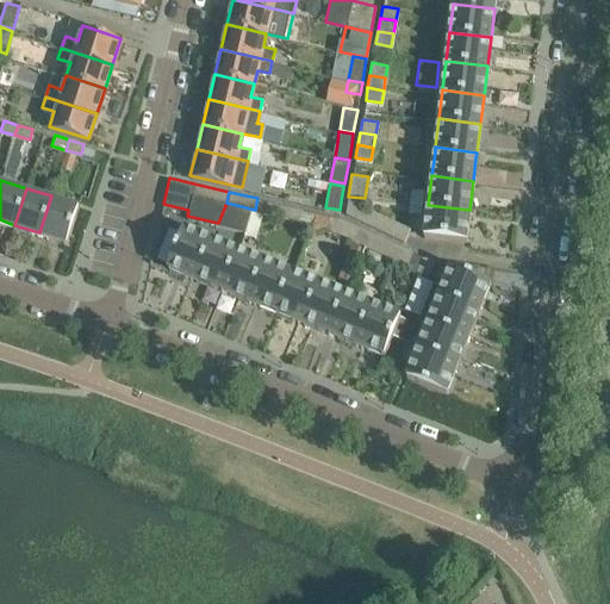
[(78,205),(51,195),(39,232),(66,242),(78,205)]
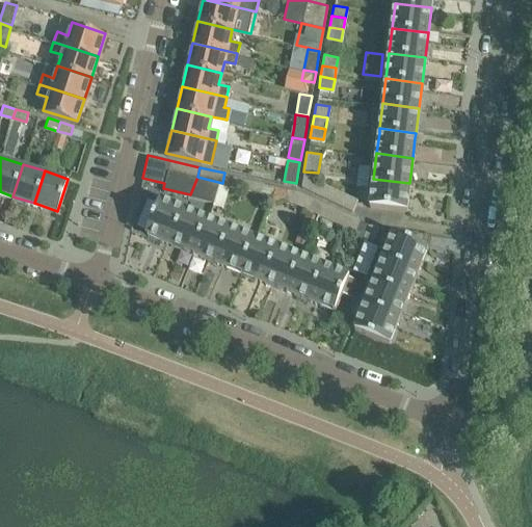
[(351,208),(354,202),(357,195),(317,177),(318,173),(303,172),(301,185),(351,208)]
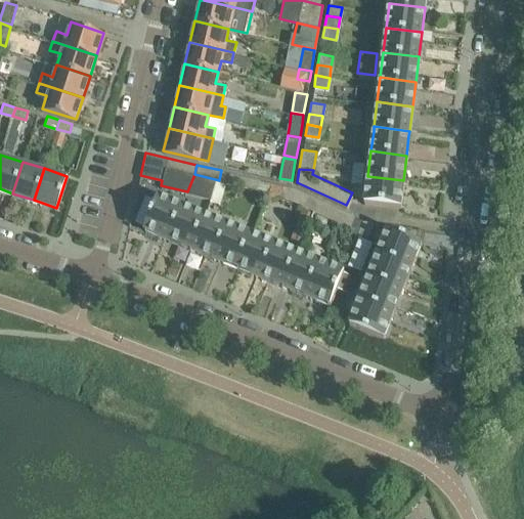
[(219,180),(243,186),(246,176),(221,170),(219,180)]
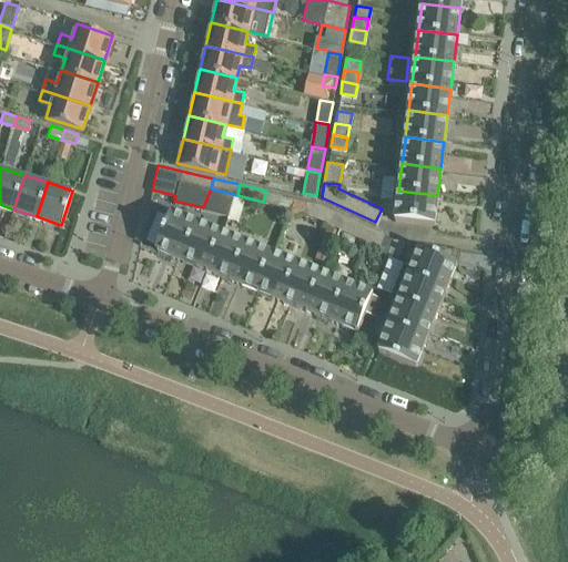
[(280,194),(266,191),(263,202),(277,205),(280,194)]
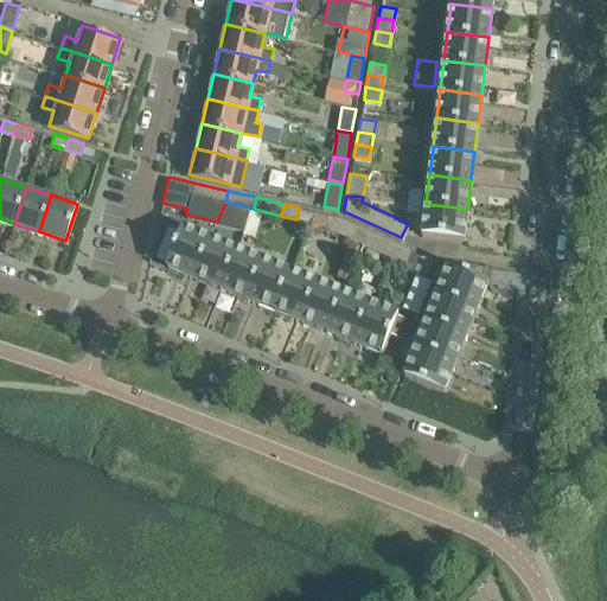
[(426,204),(423,232),(464,237),(467,209),(426,204)]
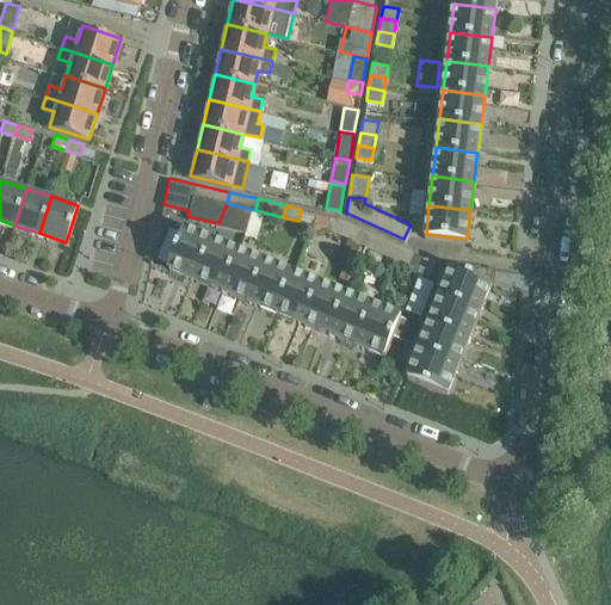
[(339,233),(344,220),(329,216),(326,229),(339,233)]
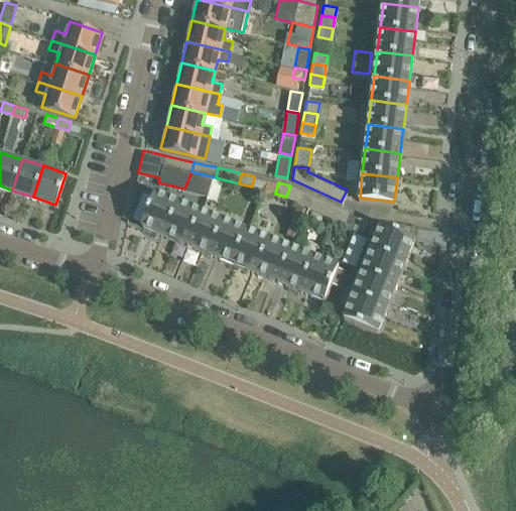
[(312,196),(290,185),(286,197),(308,207),(312,196)]
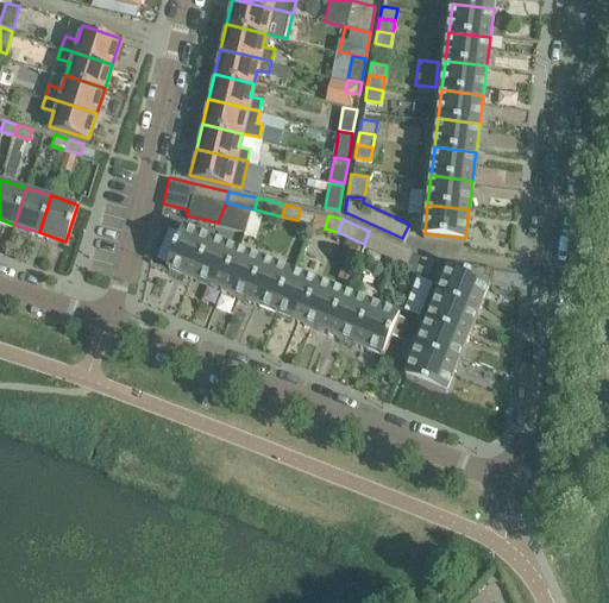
[(168,267),(196,277),(212,239),(183,228),(168,267)]
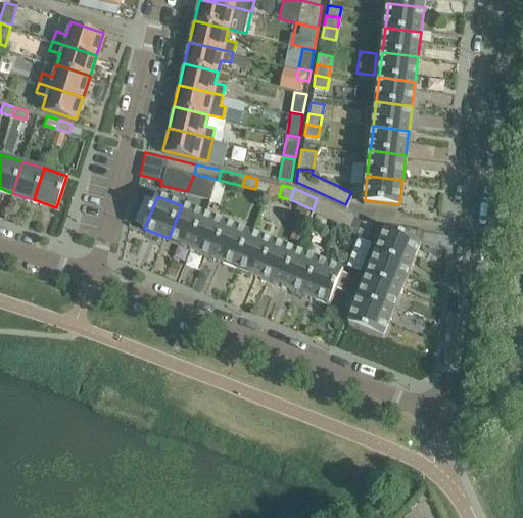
[(335,220),(339,208),(317,198),(313,209),(335,220)]
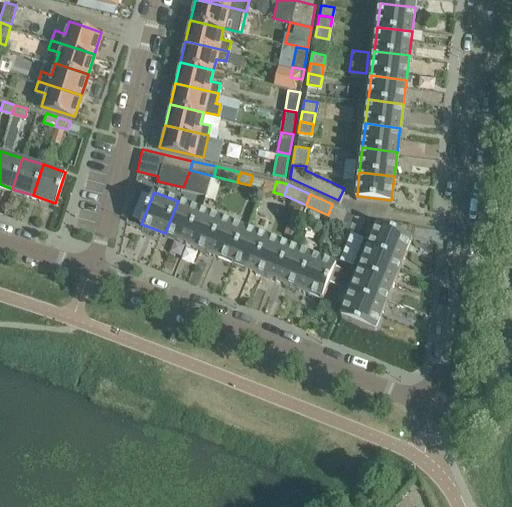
[(165,233),(187,242),(200,210),(178,201),(165,233)]
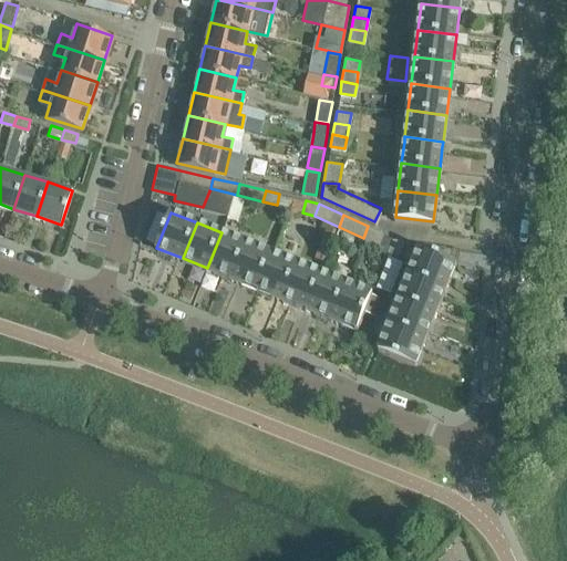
[(327,225),(317,249),(327,253),(337,229),(327,225)]
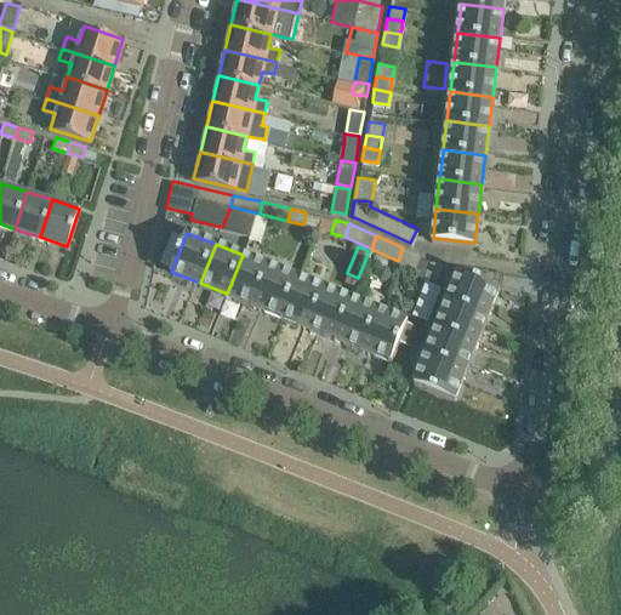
[(403,248),(398,261),(412,268),(419,255),(403,248)]
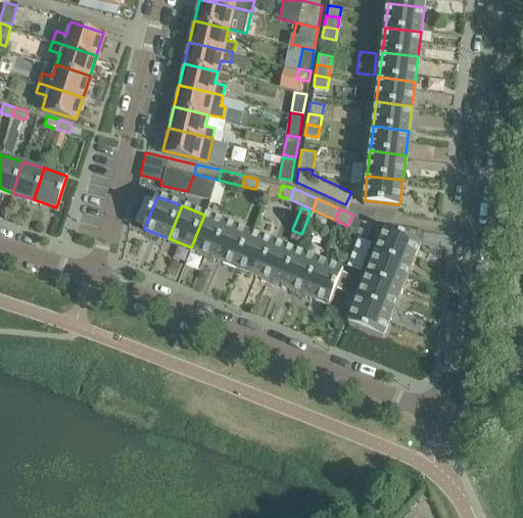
[(227,224),(204,215),(191,247),(214,256),(227,224)]
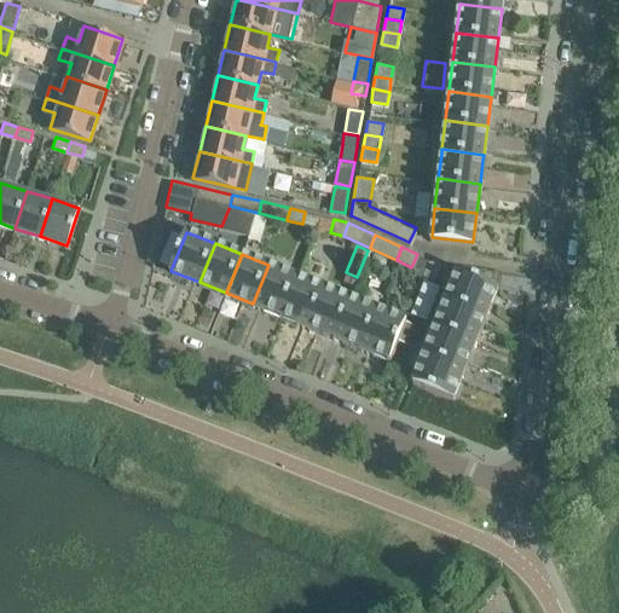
[(441,261),(429,260),(422,277),(432,281),(441,261)]
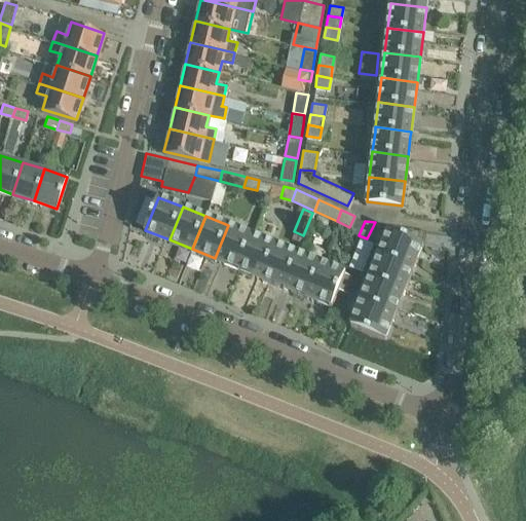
[(252,234),(228,225),(215,258),(238,267),(252,234)]
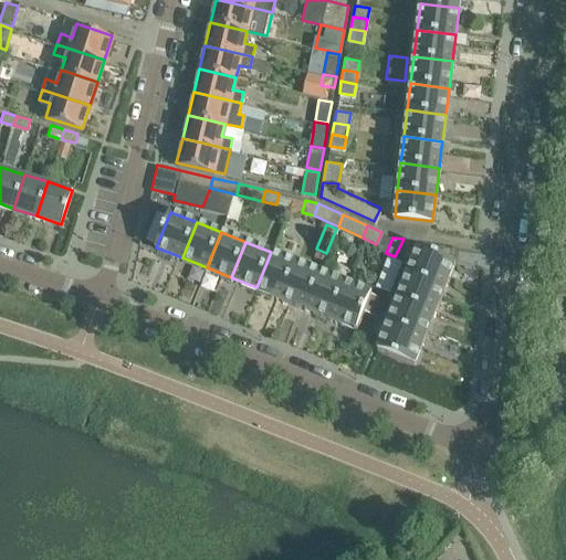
[(418,246),(408,272),(444,286),(454,261),(418,246)]
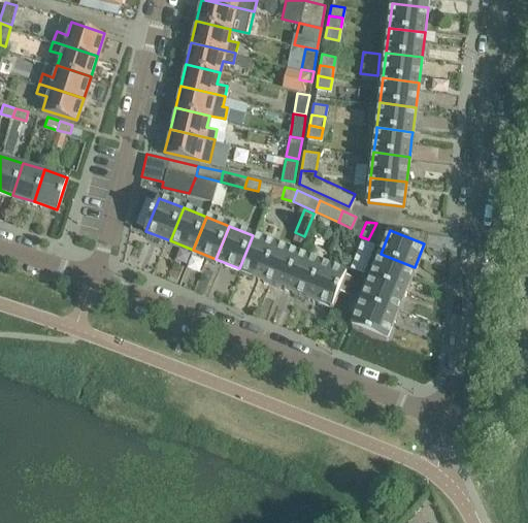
[(275,244),(253,235),(239,268),(262,278),(275,244)]
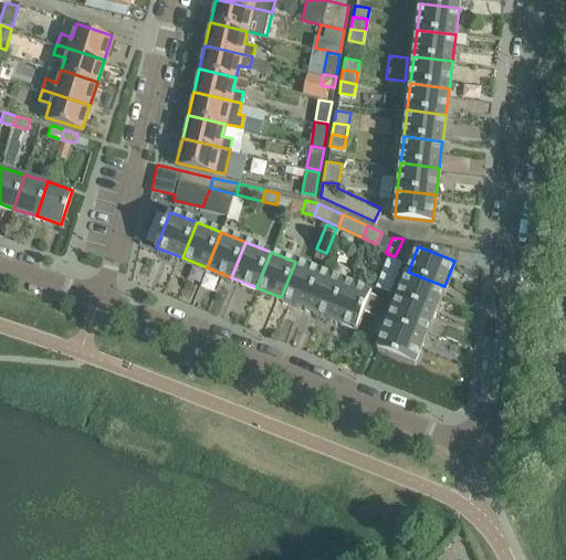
[(320,272),(295,262),(281,297),(305,307),(320,272)]
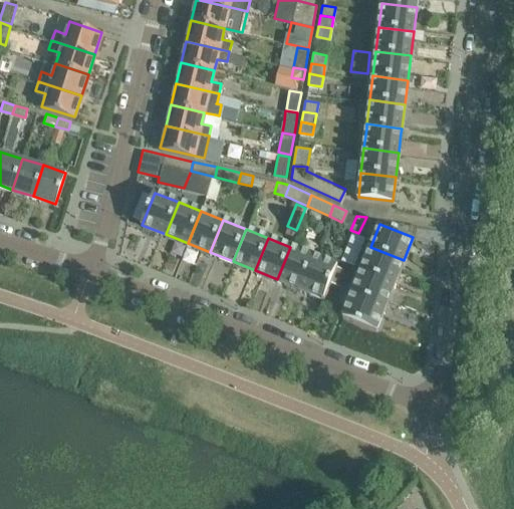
[(313,256),(290,247),(277,279),(300,288),(313,256)]
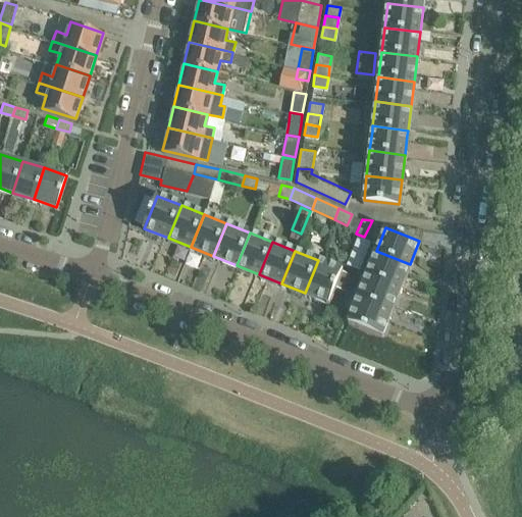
[(401,288),(410,264),(376,251),(367,274),(401,288)]
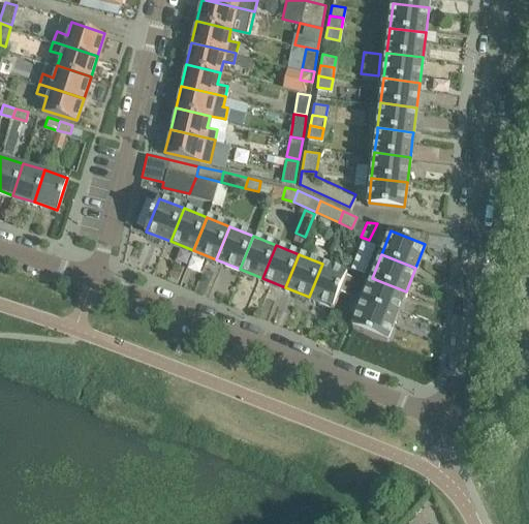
[(340,289),(346,273),(322,264),(309,297),(333,306),(340,289)]
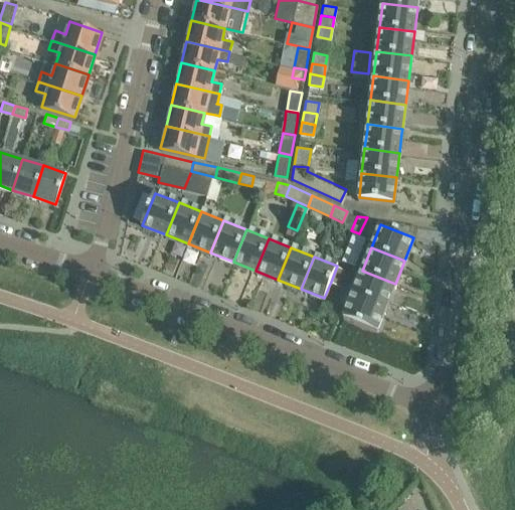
[(345,270),(337,266),(331,282),(339,285),(345,270)]
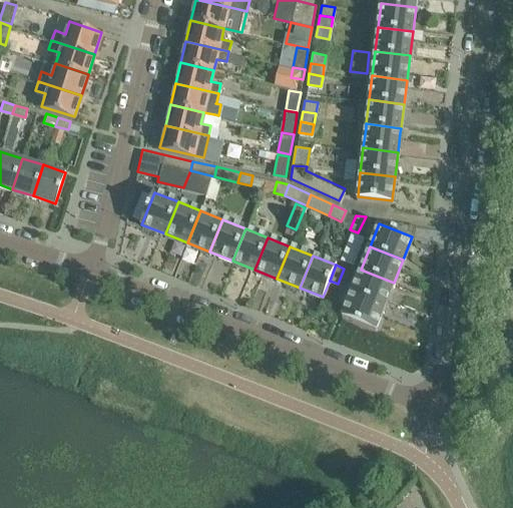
[(361,270),(352,293),(385,306),(394,283),(361,270)]
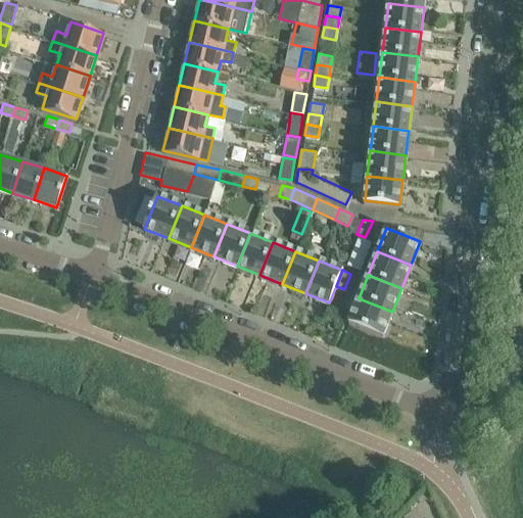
[(382,335),(392,312),(359,298),(349,322),(382,335)]
